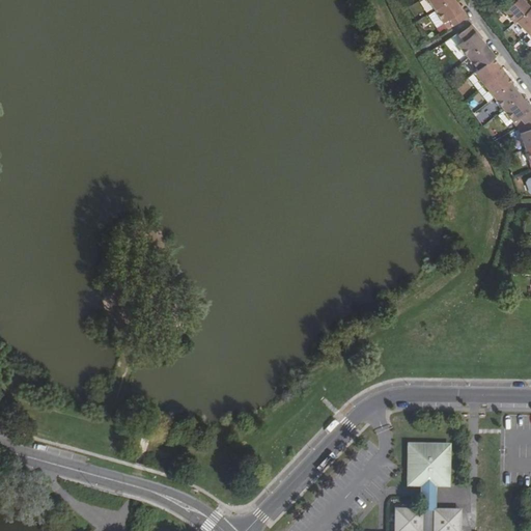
[(428,0),(436,9),(450,0),(428,0)]
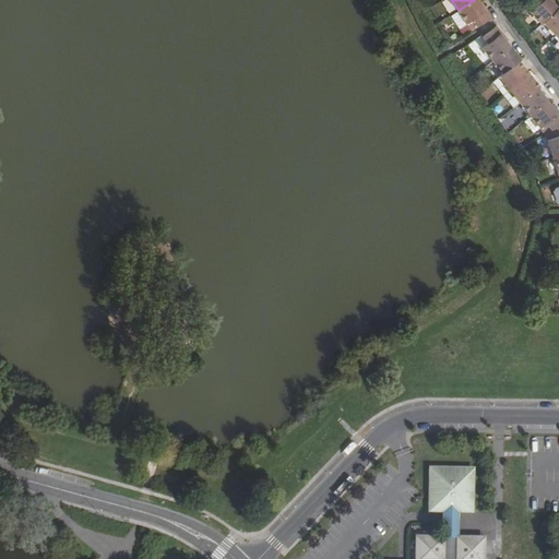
[(478,0),(474,0),(459,10),(467,24),(473,20),(477,25),(477,27),(492,18),(488,10),(486,11),(478,0)]
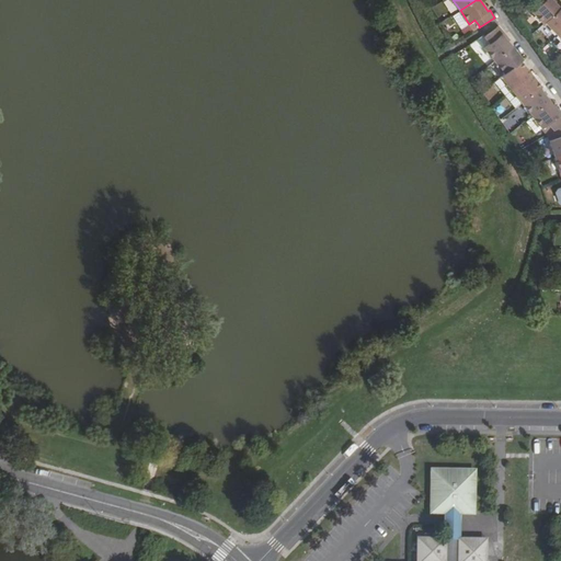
[(547,23),(560,9),(560,7),(553,0),(535,0),(531,3),(537,9),(534,13),(545,25),(547,23)]
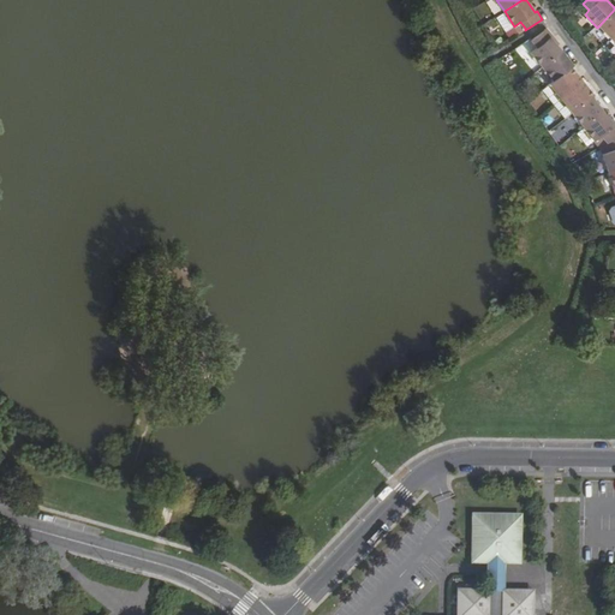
[(611,40),(614,36),(614,10),(599,25),(611,40)]
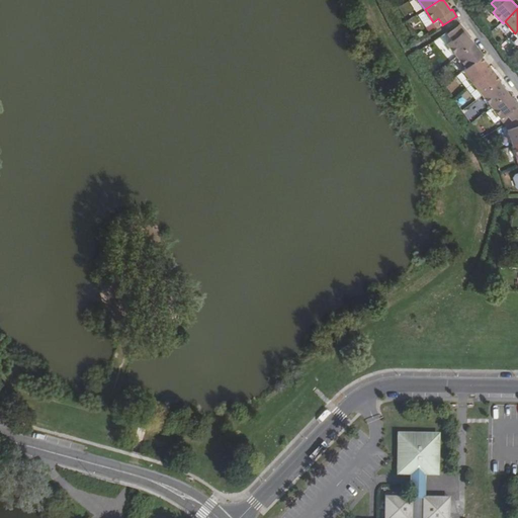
[(425,9),(418,13),(426,26),(433,22),(425,9)]
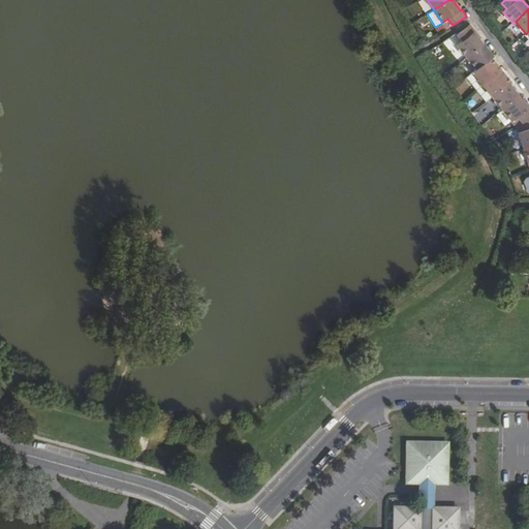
[(447,19),(442,23),(445,28),(452,24),(447,19)]
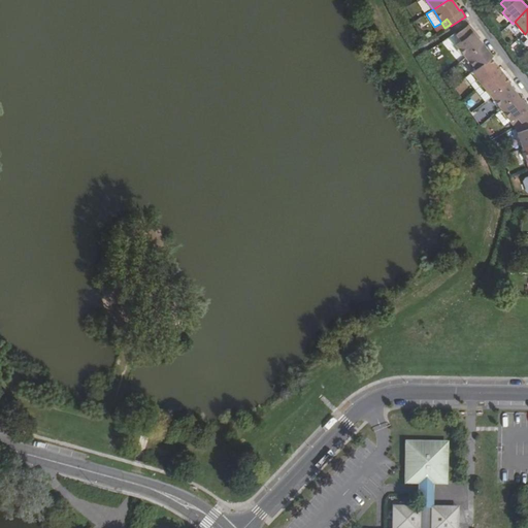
[(470,25),(457,35),(461,41),(456,45),(463,54),(466,58),(484,44),(473,32),(474,31),(470,25)]
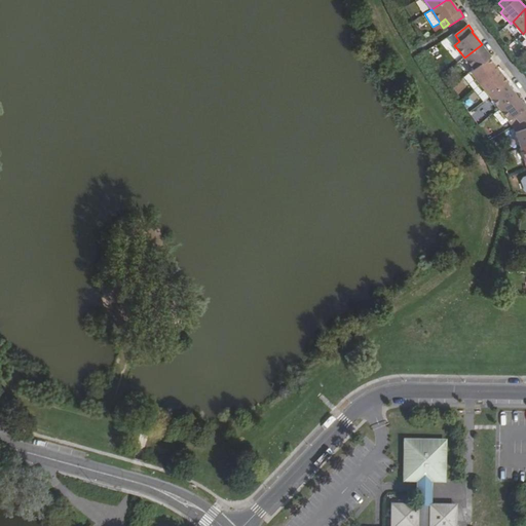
[(491,57),(482,44),(464,58),(474,71),(489,59),(491,57)]
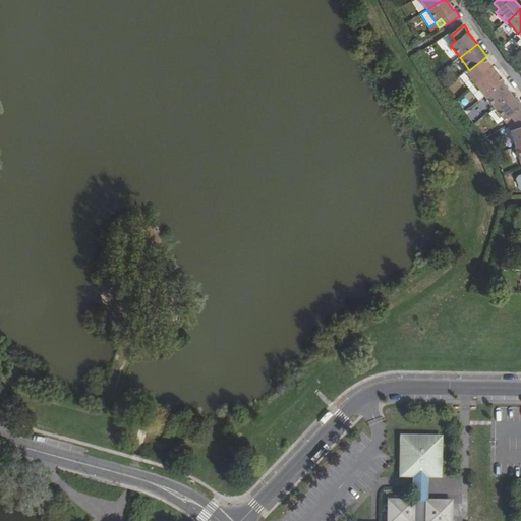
[(451,57),(455,62),(460,57),(457,53),(451,57)]
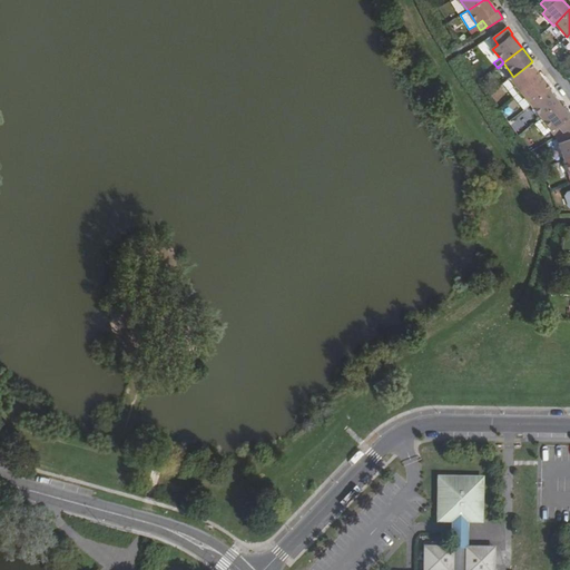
[(513,77),(510,79),(520,92),(540,77),(530,64),(513,77)]
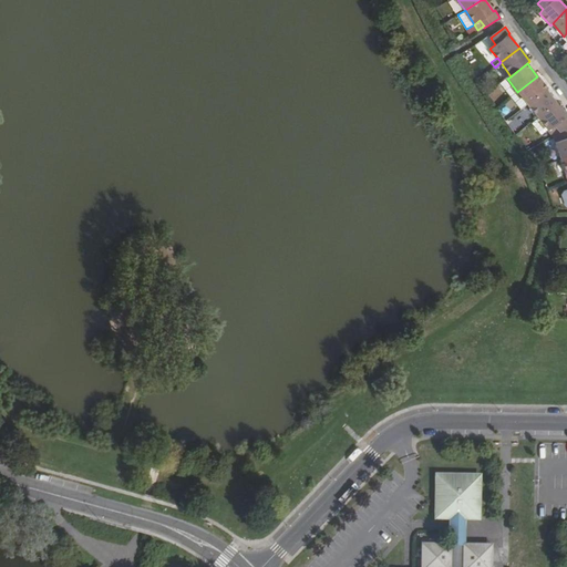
[(537,76),(517,92),(527,104),(545,90),(547,88),(537,76)]
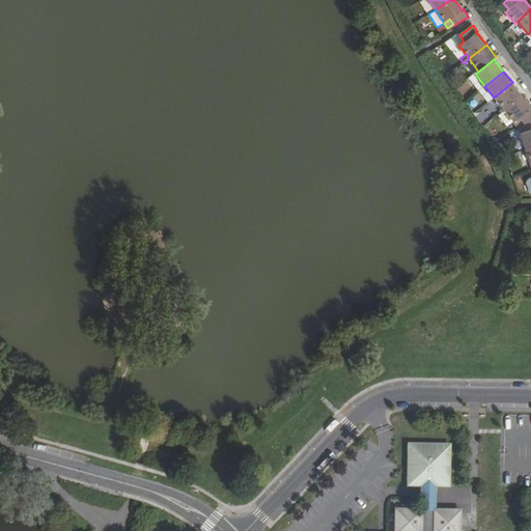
[(475,74),(469,78),(479,90),(484,86),(475,74)]
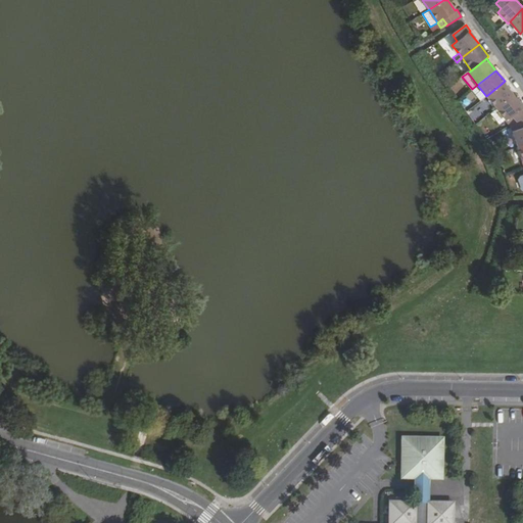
[(496,109),(513,95),(503,83),(486,96),(496,109)]
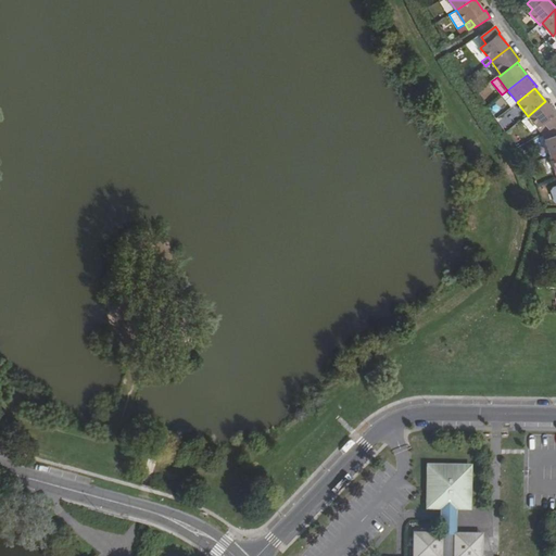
[(507,90),(502,95),(512,108),(517,102),(507,90)]
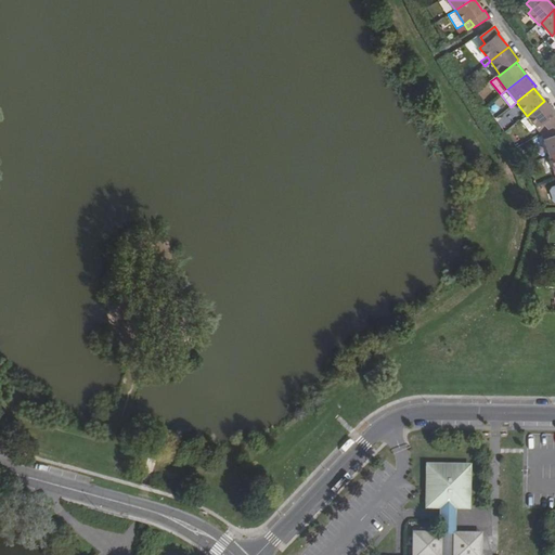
[(547,130),(554,125),(554,112),(554,113),(544,101),(527,116),(536,127),(537,128),(542,124),(547,130)]
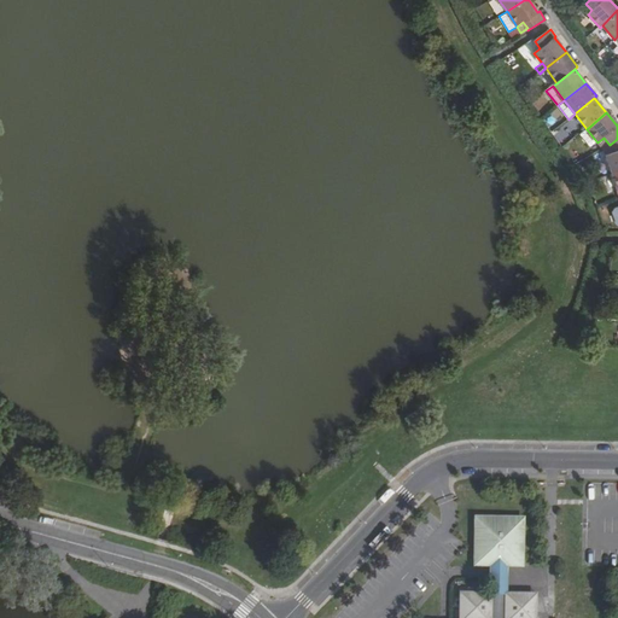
[(590,146),(596,141),(587,129),(581,134),(590,146)]
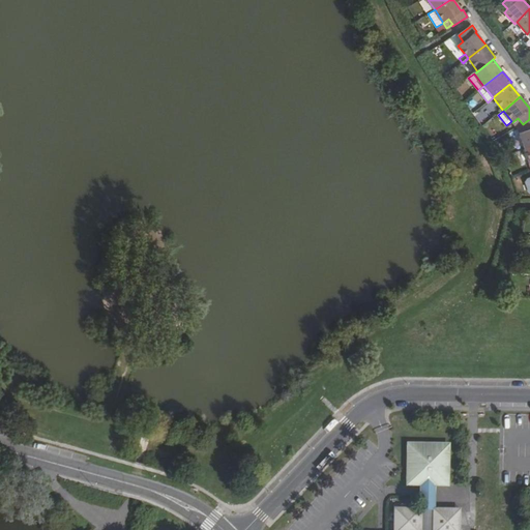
[(518,133),(524,148),(529,145),(529,130),(529,131),(525,130),(518,133)]
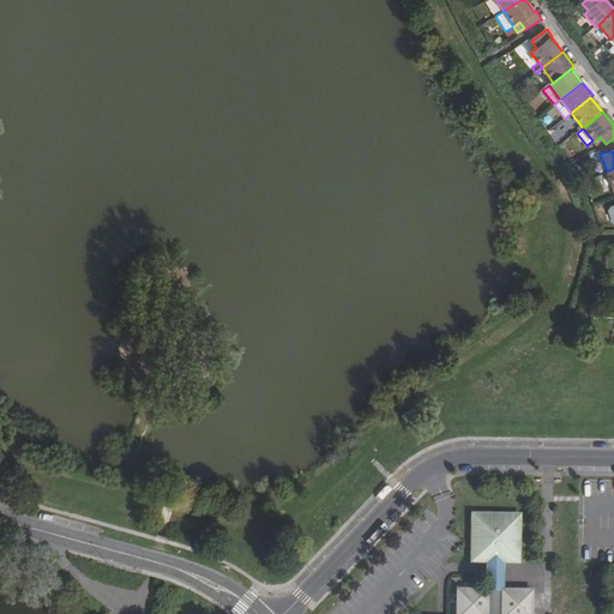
[(531,613),(533,590),(501,590),(501,583),(504,583),(504,572),(504,571),(501,571),(501,567),(501,564),(518,564),(518,517),(469,517),(469,564),(486,564),(486,570),(483,570),(483,571),(483,582),(486,582),(486,589),(455,589),(453,613),(531,613)]
